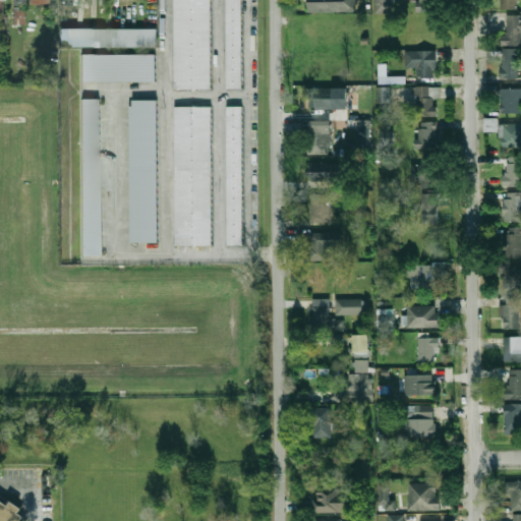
[(174,0),(174,89),(211,89),(211,0),(174,0)]
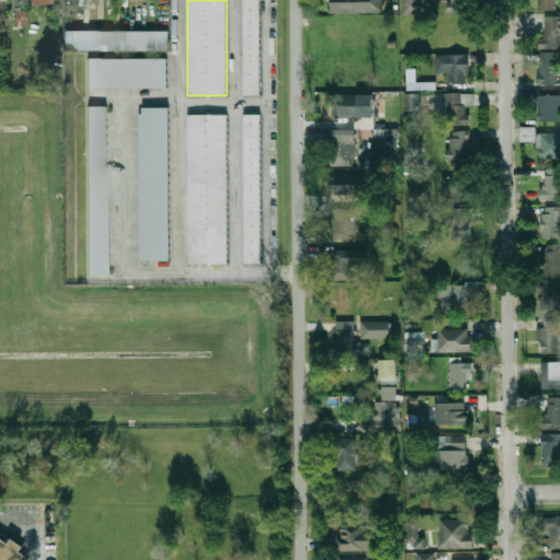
[(244,0),(244,95),(259,95),(259,0),(244,0)]
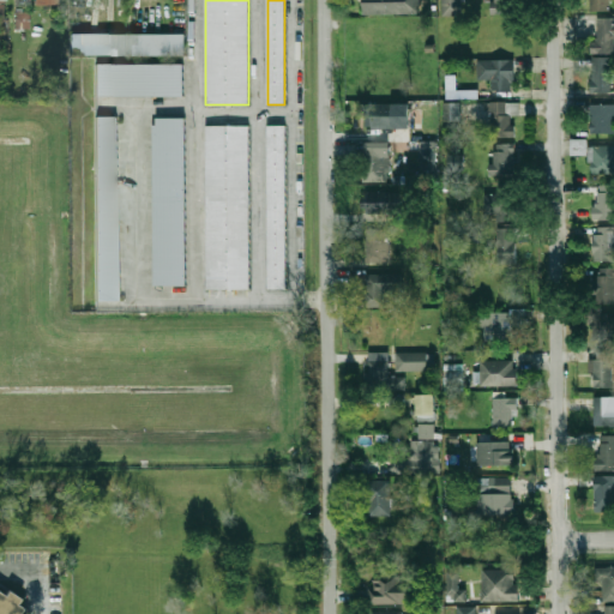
[(417,14),(417,0),(365,0),(365,14),(417,14)]
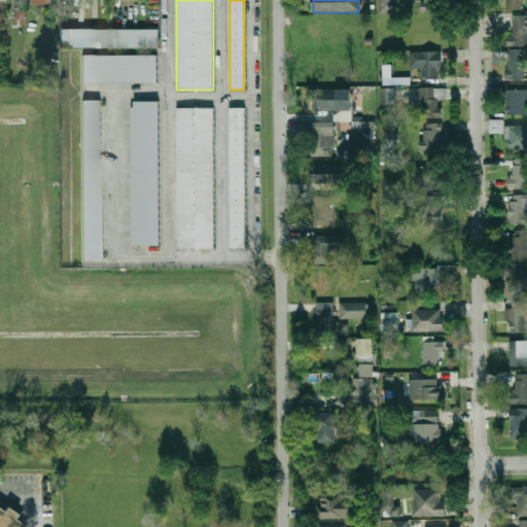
[(379,0),(379,13),(395,13),(394,0),(379,0)]
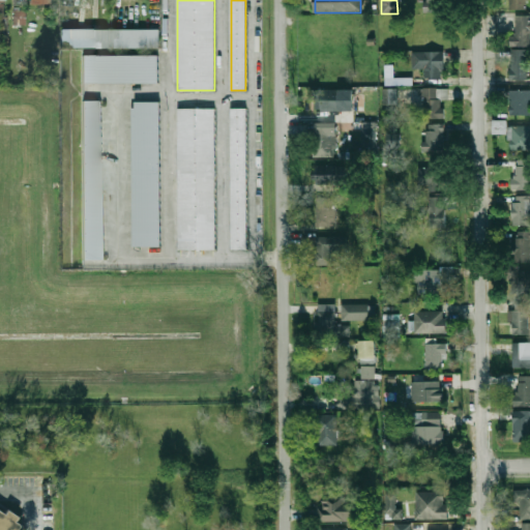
[(442,0),(424,0),(424,11),(442,11),(442,0)]
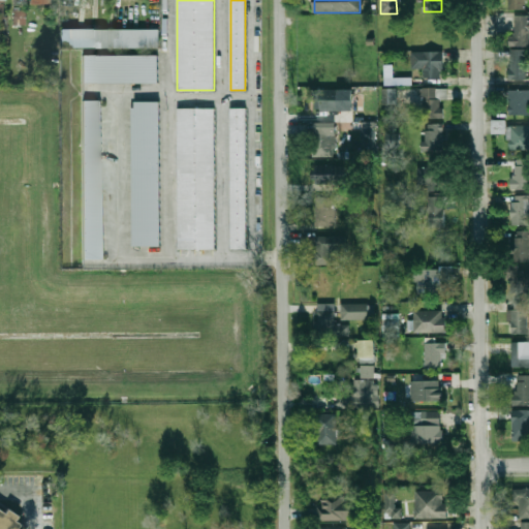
[(526,0),(508,0),(508,8),(526,8),(526,0)]
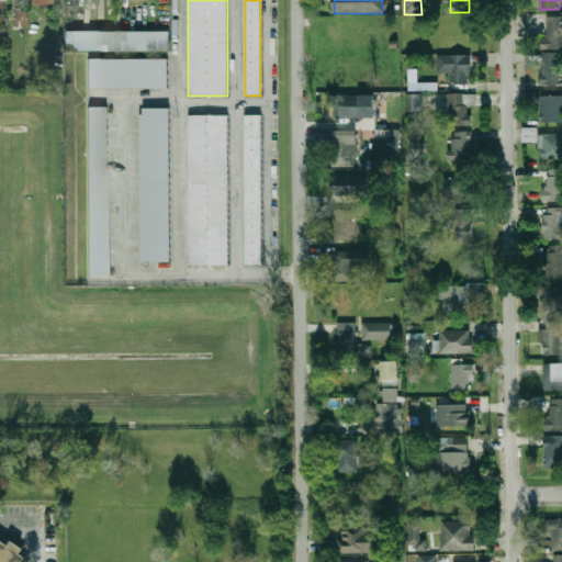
[(27,26),(29,12),(15,11),(15,26),(27,26)]
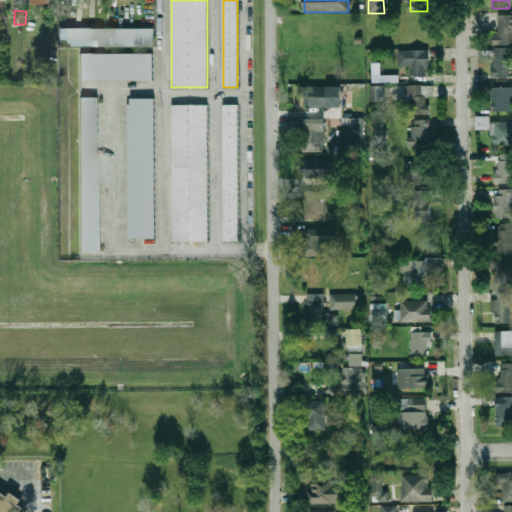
[(511,15),(497,15),(497,44),(511,44),(511,15)]
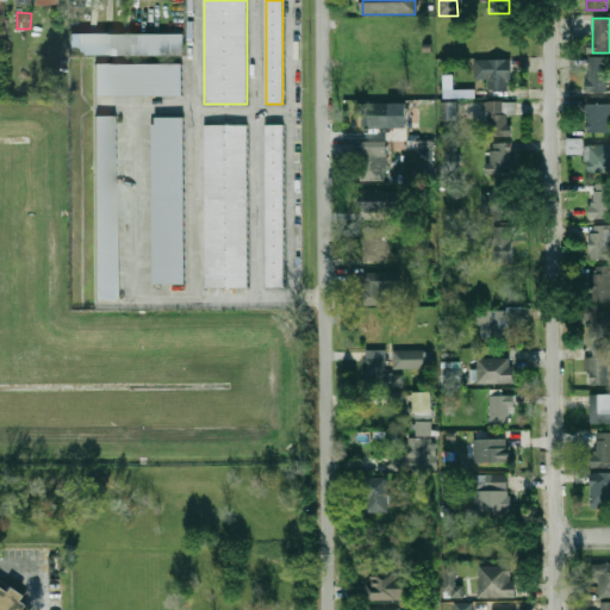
[(185,54),(73,56),(72,35),(185,33),(185,54)]
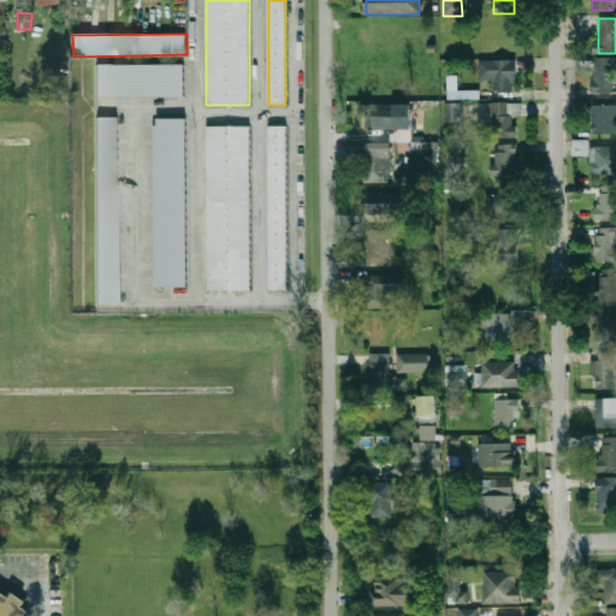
[(615,93),(615,57),(593,57),(593,93),(615,93)]
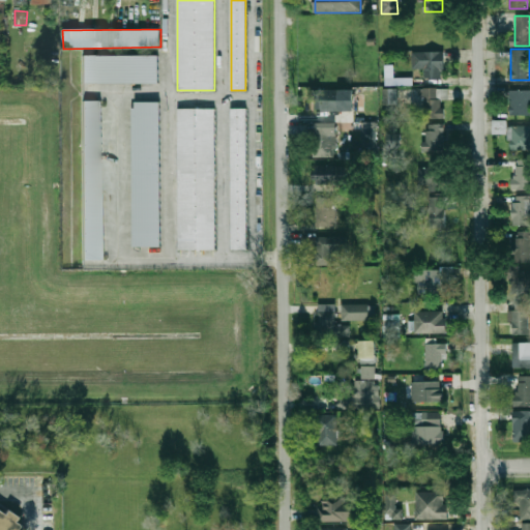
[(424,78),(444,78),(444,52),(413,52),(413,69),(424,69),(424,78)]
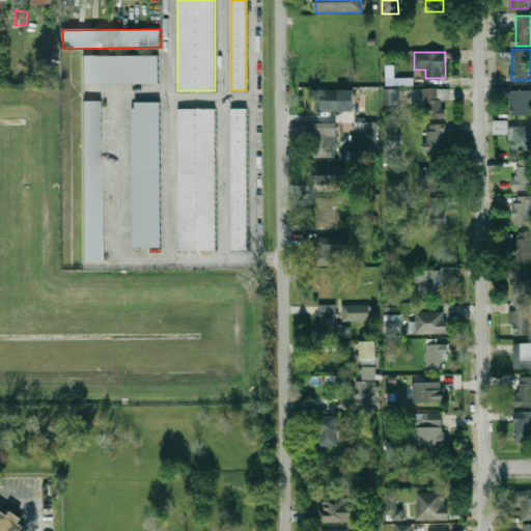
[(84,58),(159,58),(159,86),(84,86),(84,58)]
